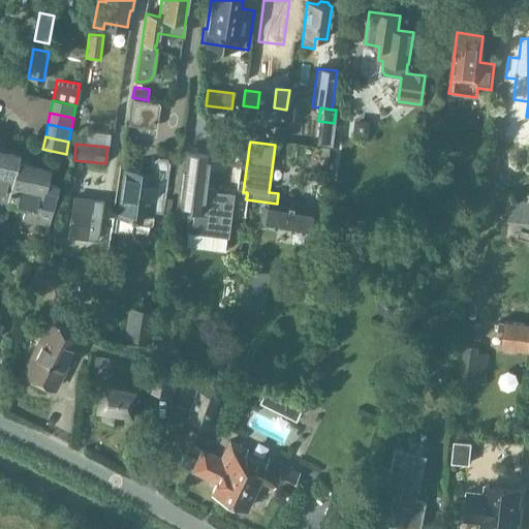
[(7,210),(9,201),(18,161),(20,153),(0,148),(0,208),(1,209),(6,210),(7,210)]
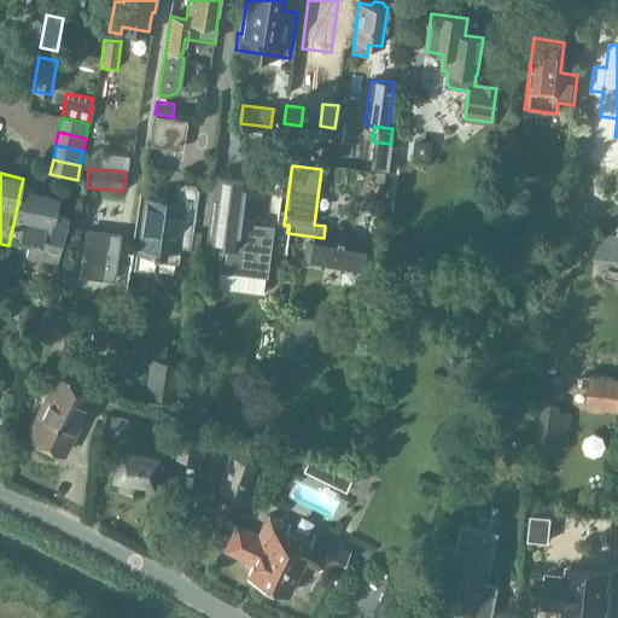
[(202,254),(208,255),(220,257),(217,272),(267,279),(273,228),(251,225),(251,220),(243,220),(248,180),(238,179),(210,175),(202,254)]
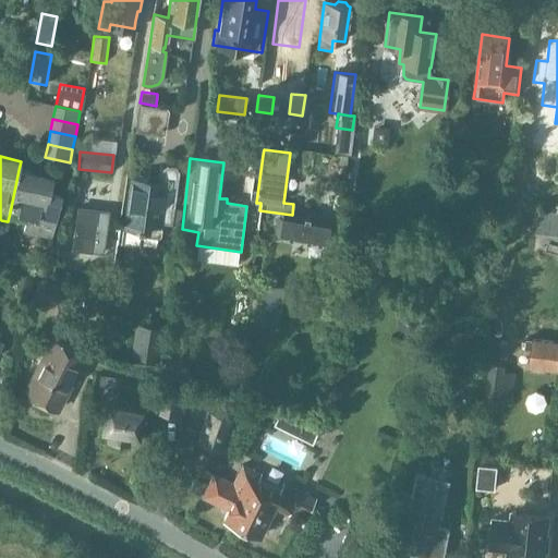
[(170,223),(177,174),(178,170),(172,169),(173,166),(166,164),(165,168),(161,168),(159,179),(132,174),(124,233),(157,238),(159,221),(170,223)]
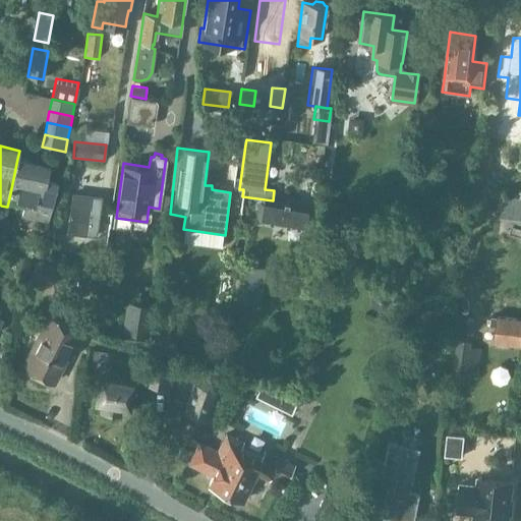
[(17,159),(9,198),(25,203),(21,218),(48,224),(53,201),(58,180),(47,178),(49,166),(17,159)]
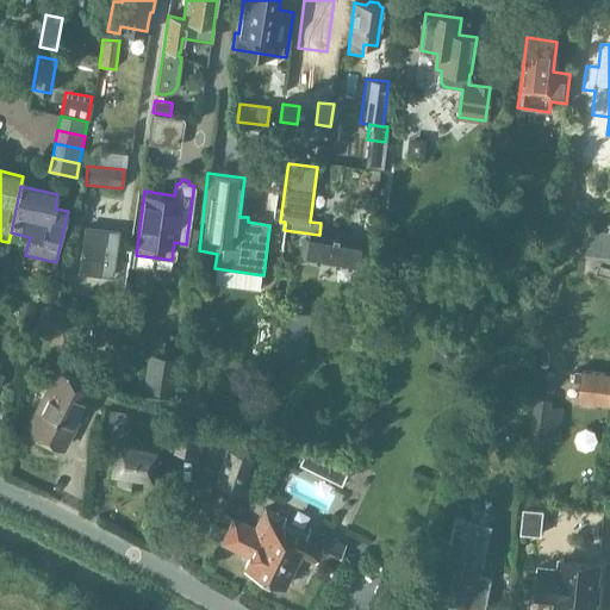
[(111,277),(118,230),(85,225),(78,275),(100,278),(100,275),(111,277)]
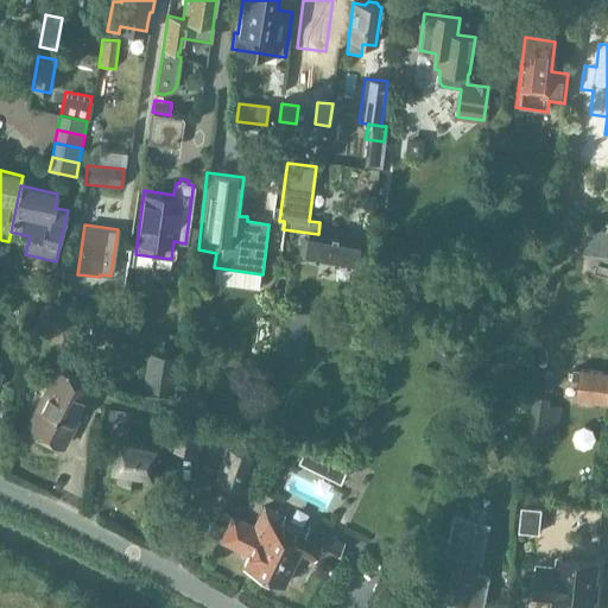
[(584,257),(607,259),(607,232),(588,229),(584,257)]
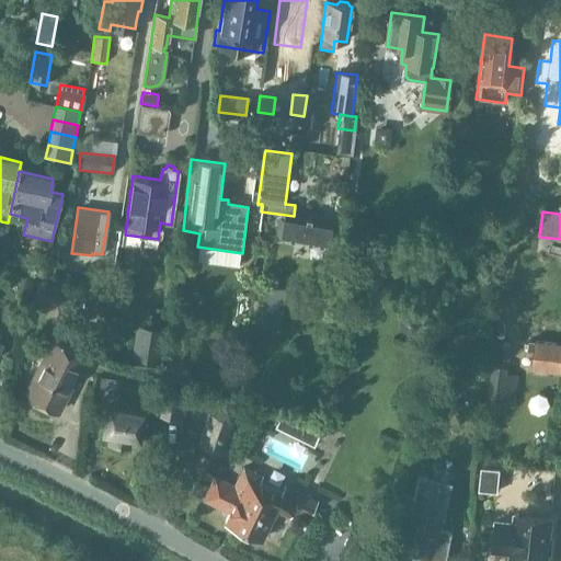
[(321,245),(321,241),(327,242),(330,226),(310,221),(311,218),(305,217),(305,220),(283,217),(279,233),(288,236),(288,238),(293,239),(294,236),(306,238),(305,242),(310,243),(311,239),(317,240),(316,244),(321,245)]
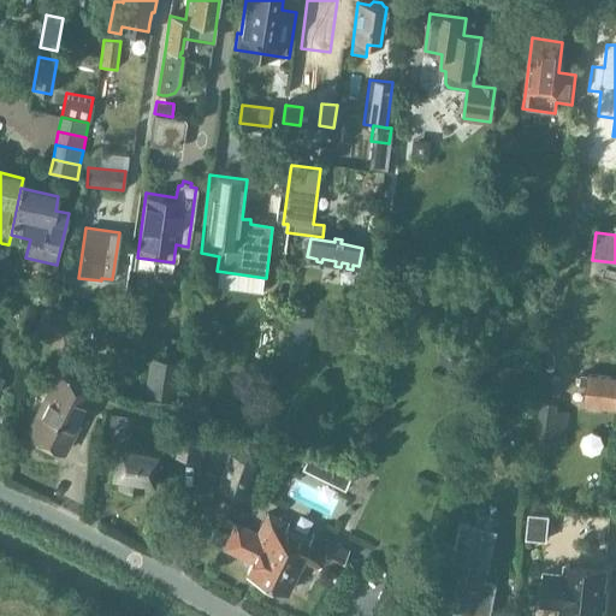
[(96,342),(108,347),(112,338),(100,333),(96,342)]
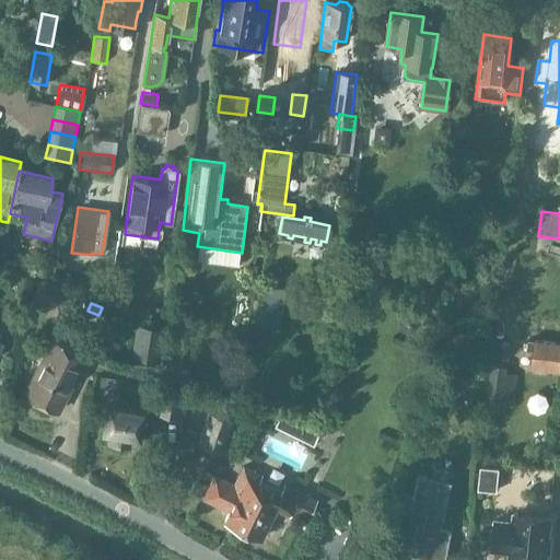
[(130,359),(160,363),(164,329),(137,325),(130,359)]
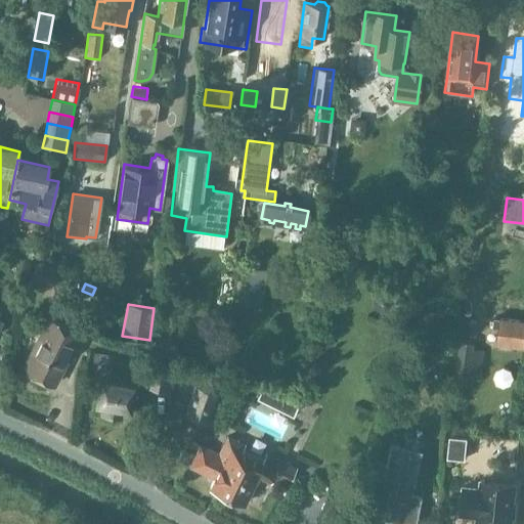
[(151,354),(166,356),(172,312),(158,310),(151,354)]
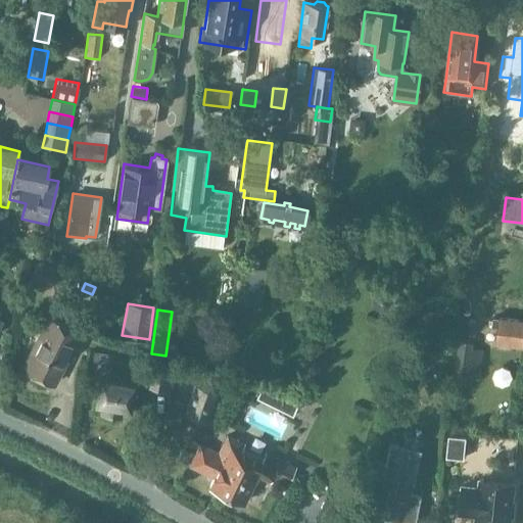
[(492,329),(497,329),(495,346),(522,348),(522,321),(498,318),(498,319),(493,319),(492,329)]
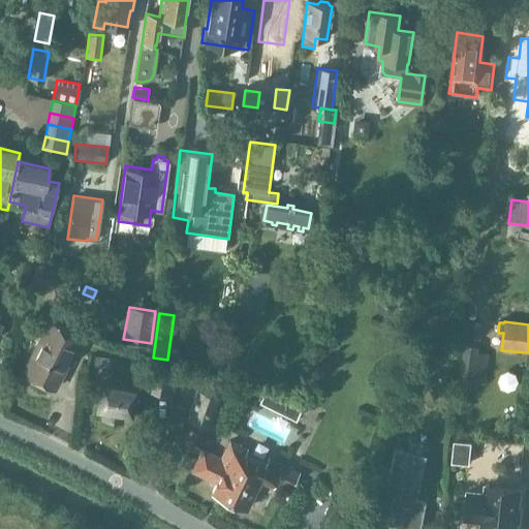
[(36,347),(23,374),(54,390),(69,360),(73,362),(84,340),(49,322),(42,336),(38,337),(35,344),(36,347)]
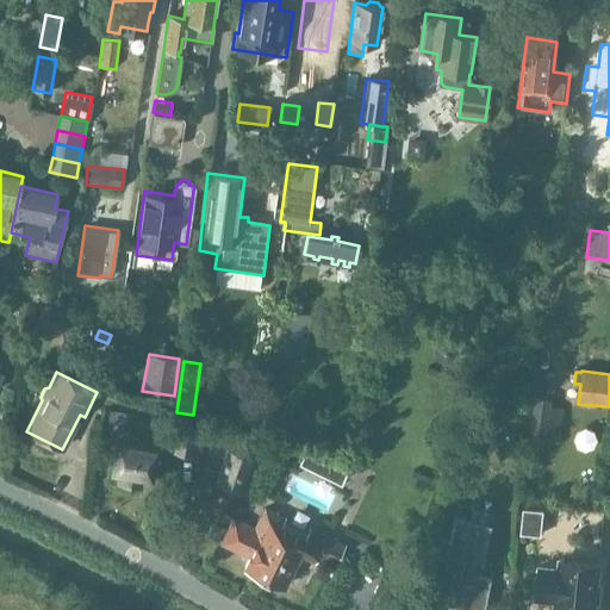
[(530,440),(530,447),(546,449),(547,442),(548,442),(551,431),(561,433),(564,411),(553,410),(554,402),(534,399),(529,440),(530,440)]
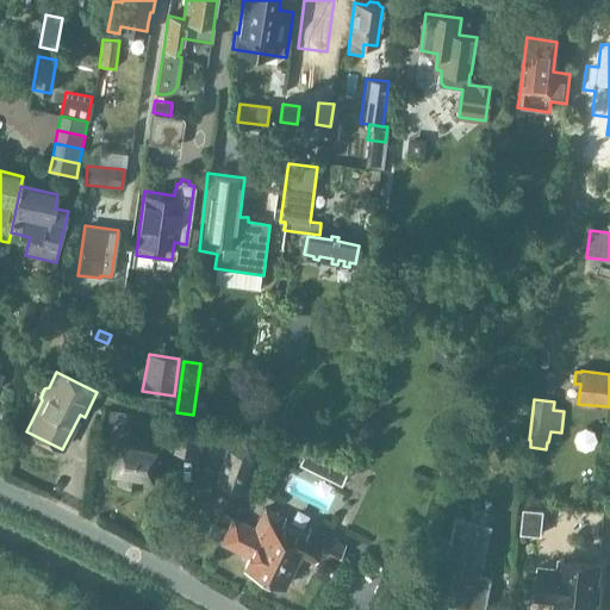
[(109,423),(129,427),(130,415),(110,411),(109,423)]
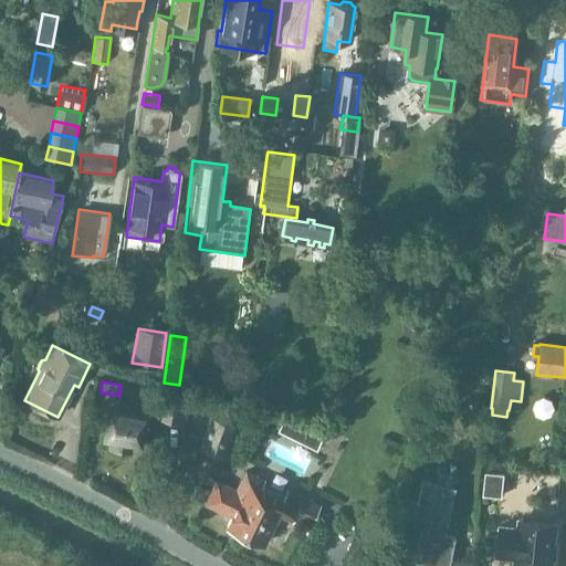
[(163,394),(161,409),(159,408),(158,420),(185,422),(186,410),(184,409),(186,396),(163,394)]
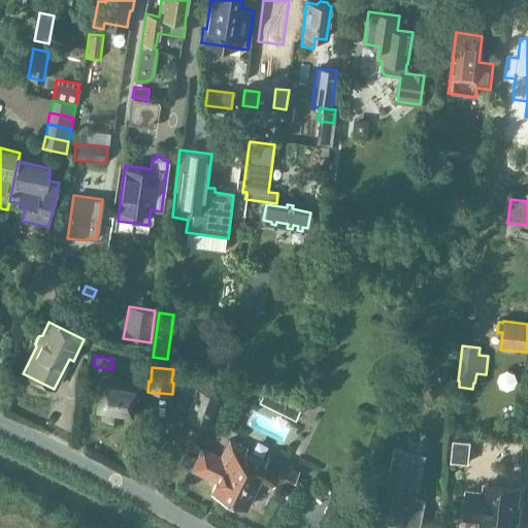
[(126,416),(131,385),(104,380),(99,411),(104,413),(103,419),(121,421),(122,415),(126,416)]
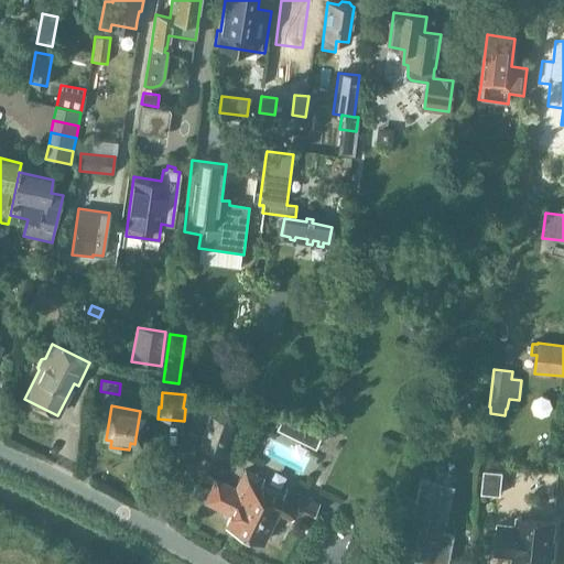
[(283,413),(277,426),(315,446),(322,433),(283,413)]
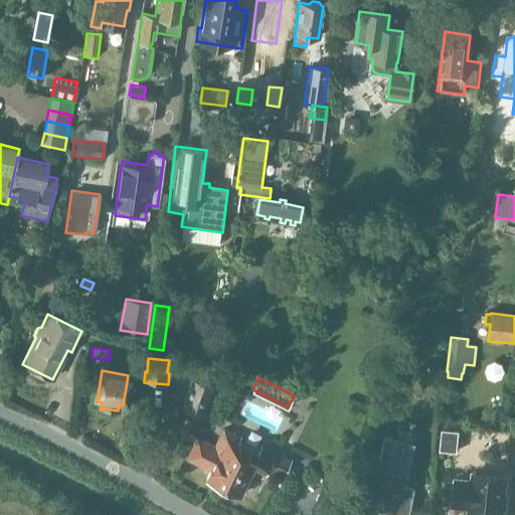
[(212,387),(192,379),(182,408),(203,415),(212,387)]
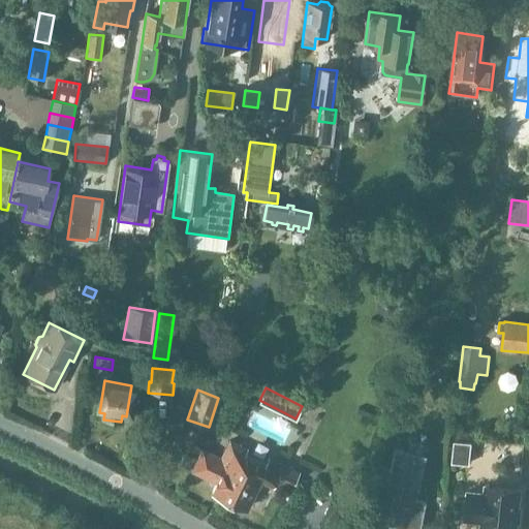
[(453,421),(440,421),(440,430),(452,431),(453,421)]
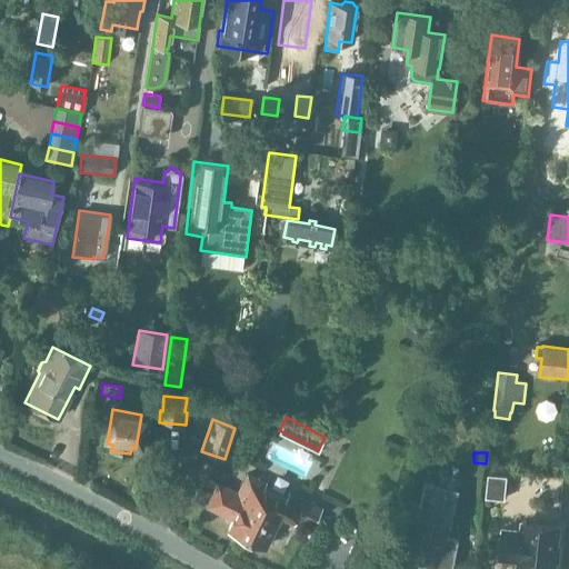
[(232,520),(228,530),(266,548),(279,519),(293,526),(299,515),(316,522),(322,508),(289,492),(286,499),(263,489),(267,483),(247,473),(237,493),(218,485),(207,508),(232,520)]
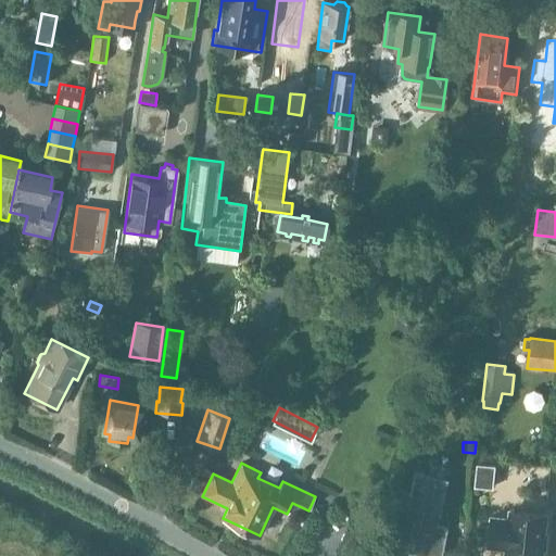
[(405,519),(413,520),(406,551),(430,555),(440,555),(446,528),(437,526),(450,467),(431,464),(428,476),(414,472),(405,519)]
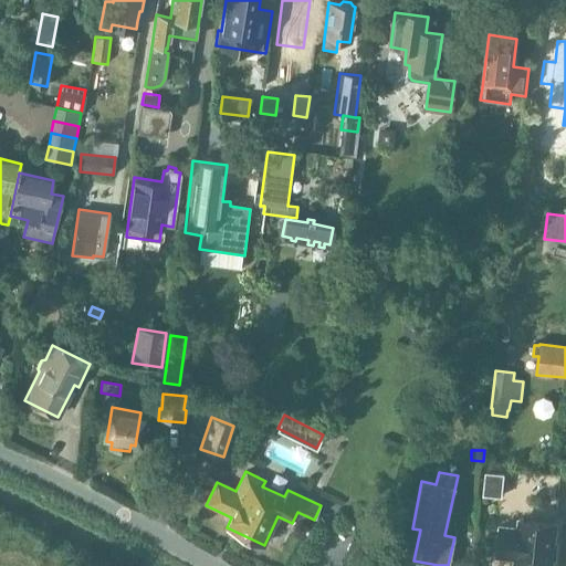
[(485,472),(483,495),(501,498),(504,474),(485,472)]
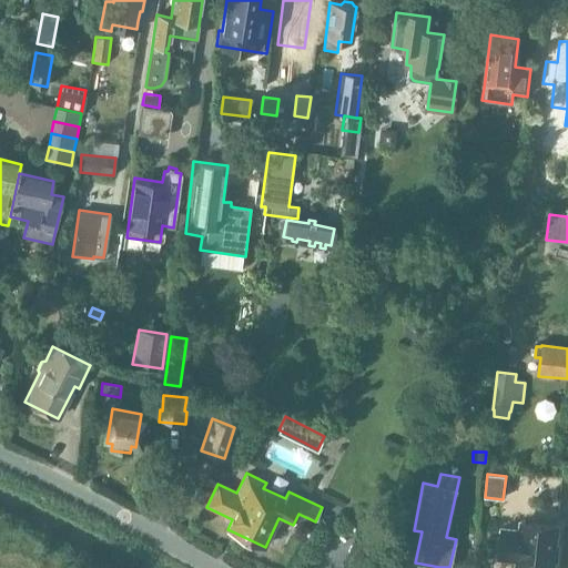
[(518,528),(499,526),(496,559),(516,561),(514,567),(555,567),(556,561),(557,561),(559,545),(556,545),(558,526),(538,524),(519,521),(518,528)]
